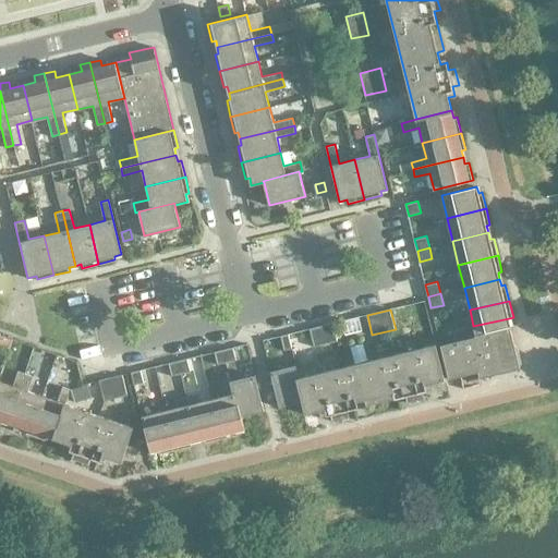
[(511,326),(509,318),(473,326),(455,331),(457,341),(440,346),(449,379),(461,376),(464,389),(481,385),(478,378),(520,368),(510,326),(511,326)]
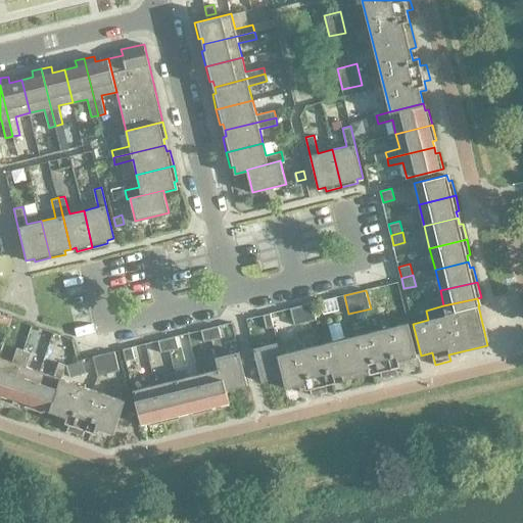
[(317,319),(313,302),(291,307),(295,324),(317,319)]
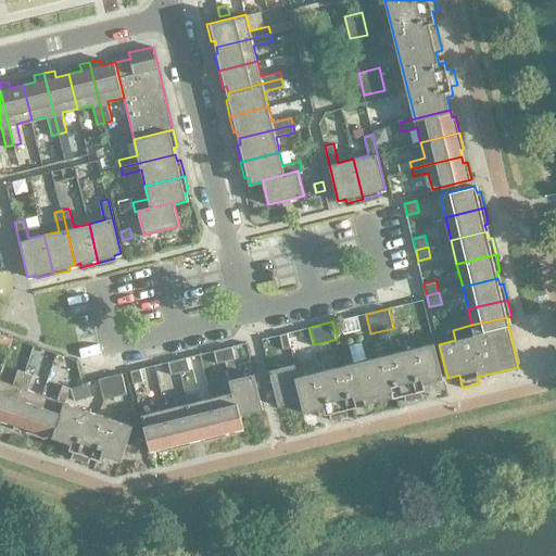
[(291,346),(288,332),(280,335),(283,349),(291,346)]
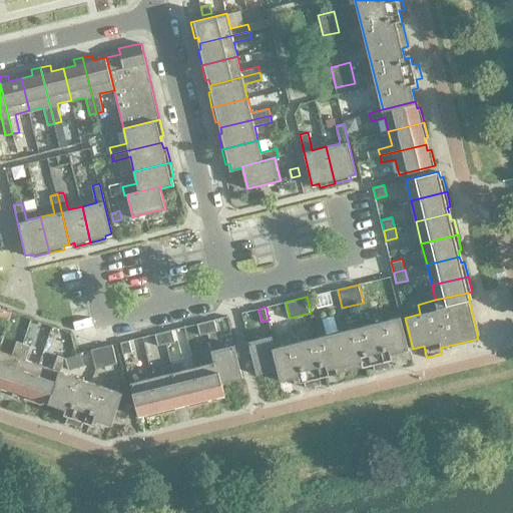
[(0,309),(0,323),(7,326),(11,313),(0,309)]
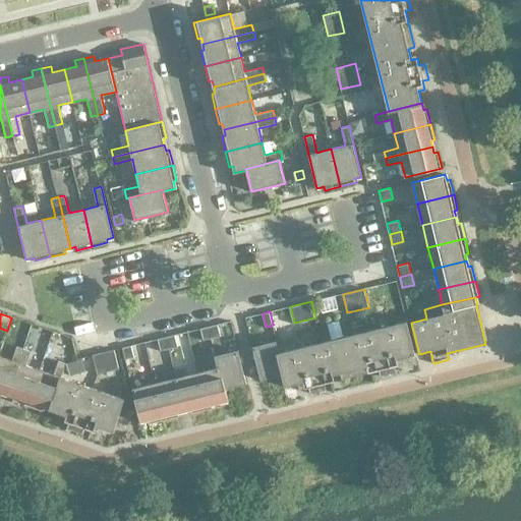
[(324,384),(331,382),(330,375),(341,372),(342,379),(380,369),(382,375),(397,371),(395,365),(404,363),(403,357),(415,354),(407,321),(279,352),(277,353),(282,374),(285,387),(298,383),(300,389),(307,387),(309,393),(325,389),(324,384)]
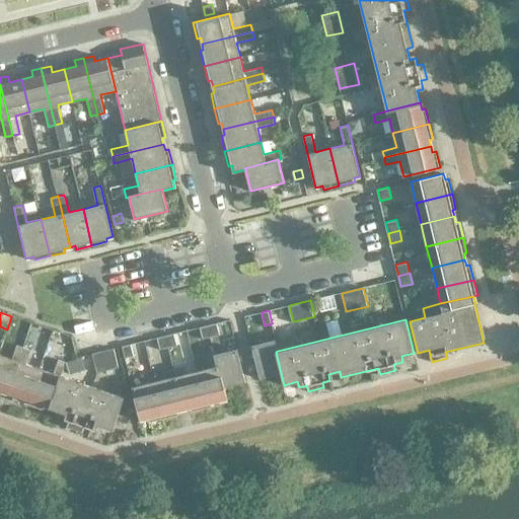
[(219,335),(217,322),(209,324),(211,337),(219,335)]
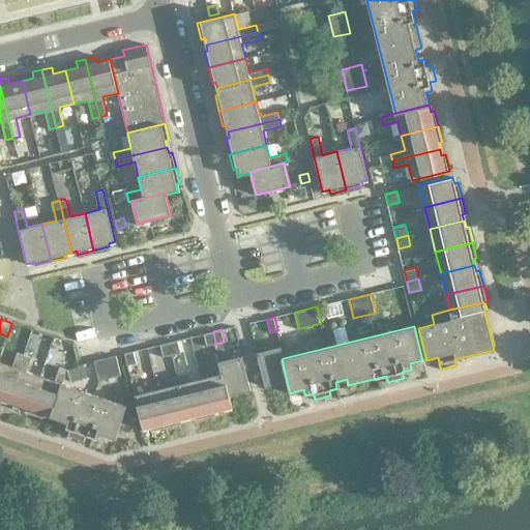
[(215,344),(213,331),(204,333),(207,346),(215,344)]
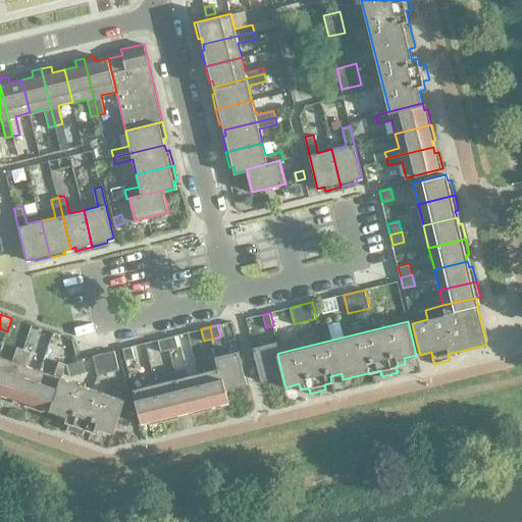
[(177,347),(174,335),(166,337),(169,349),(177,347)]
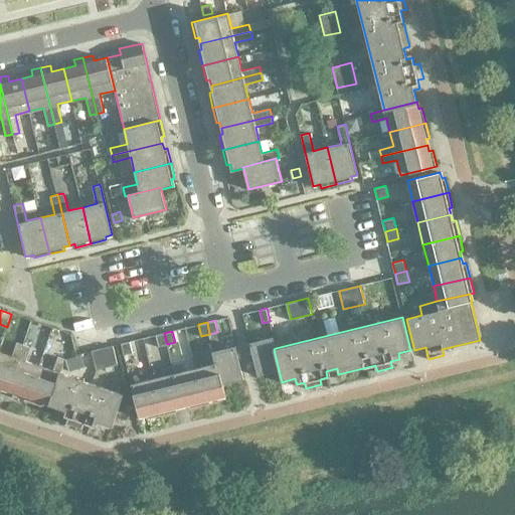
[(167,344),(164,333),(156,335),(159,346),(167,344)]
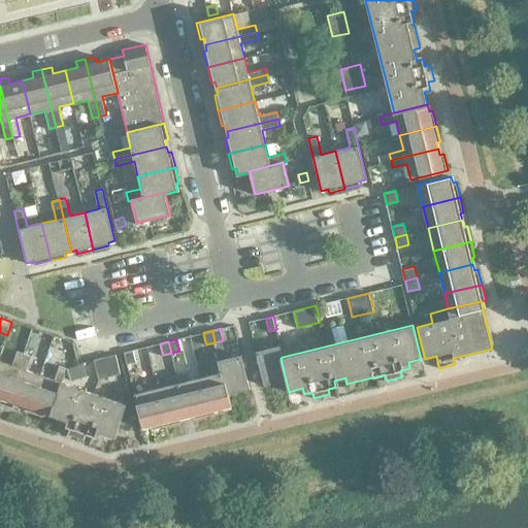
[(279,345),(256,351),(264,385),(286,380),(281,358),(283,357),(279,345)]
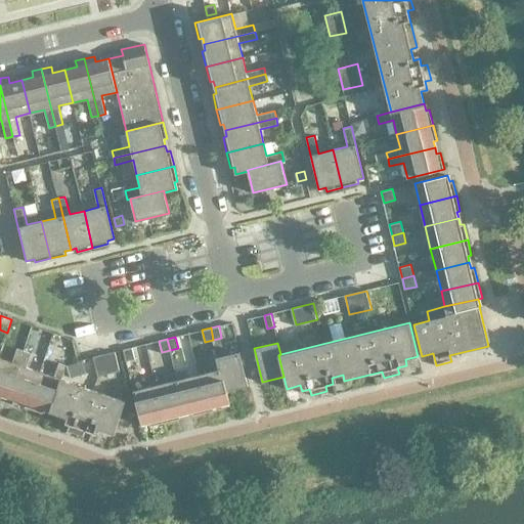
[(135,358),(132,347),(123,349),(126,360),(135,358)]
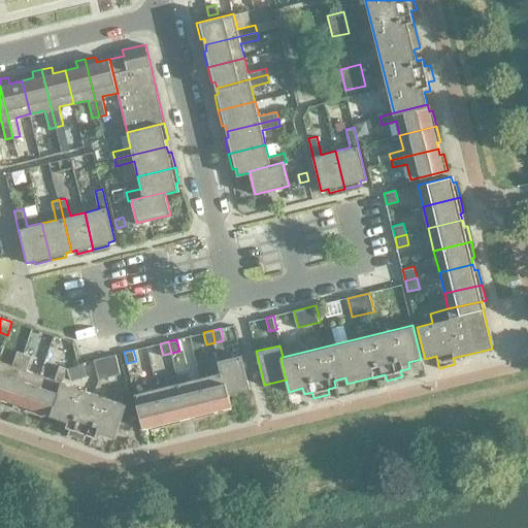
[(13,365),(0,361),(0,401),(1,402),(2,398),(8,400),(25,354),(18,352),(13,365)]
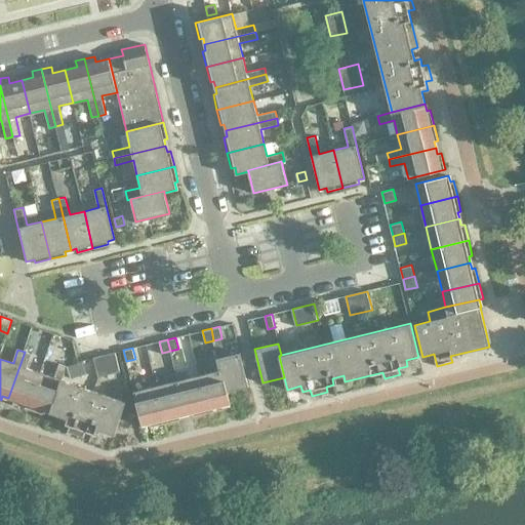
[(32,355),(25,352),(8,398),(14,400),(13,404),(28,409),(41,373),(27,368),(32,355)]
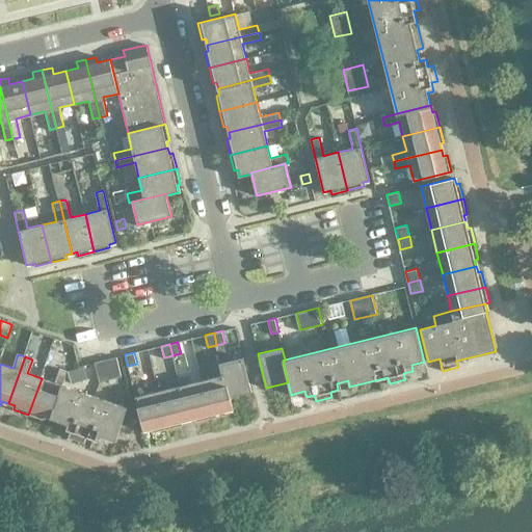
[(121,376),(115,357),(95,363),(100,381),(121,376)]
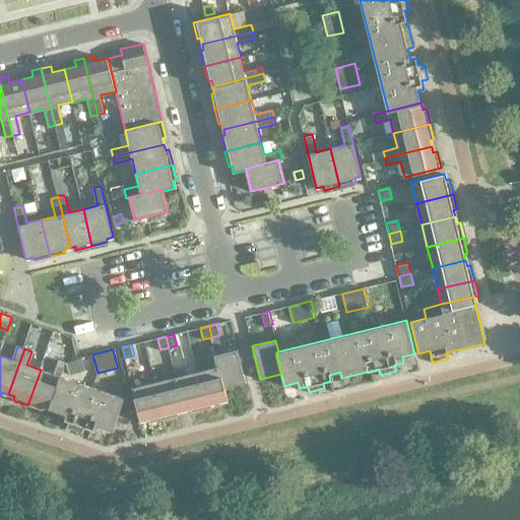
[(246,382),(238,349),(214,354),(217,367),(220,366),(225,387),(246,382)]
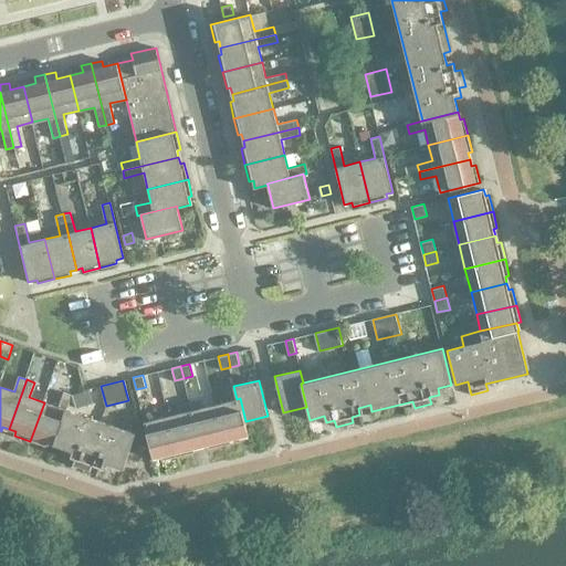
[(72,397),(75,410),(93,405),(88,391),(72,397)]
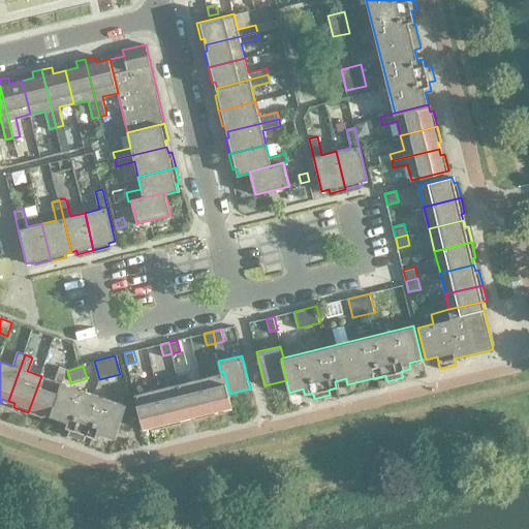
[(56,380),(41,376),(28,412),(43,417),(44,413),(52,416),(63,383),(67,371),(67,370),(60,367),(56,380)]
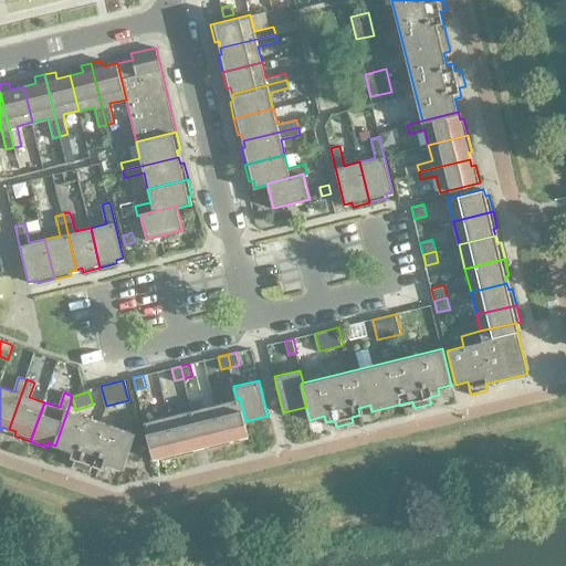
[(240,398),(237,399),(215,405),(224,444),(241,441),(240,437),(248,435),(245,421),(240,398)]
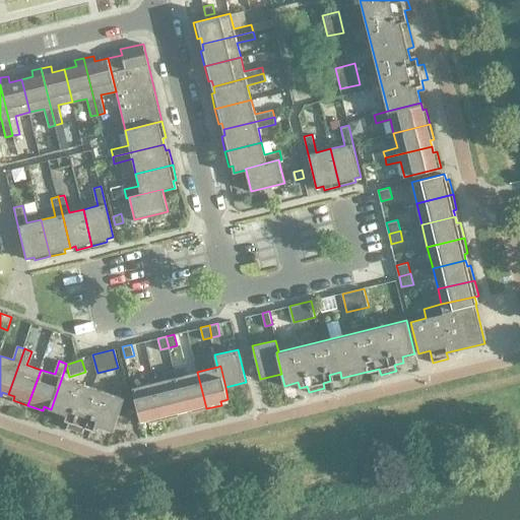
[(206,408),(197,372),(176,377),(184,410),(190,408),(191,412),(206,408)]
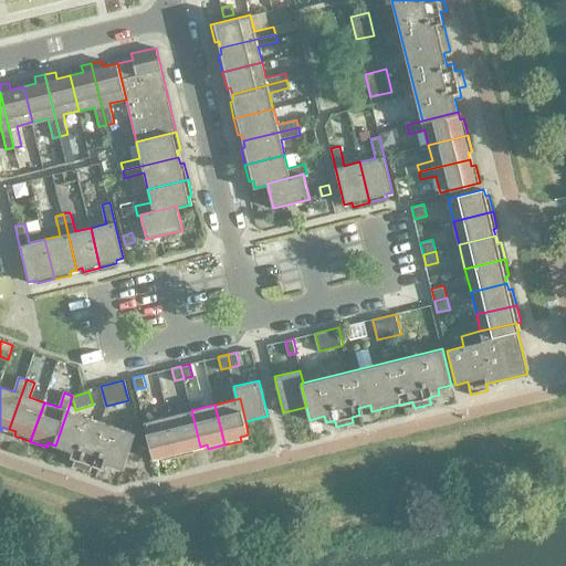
[(77,467),(93,472),(95,465),(105,469),(107,463),(124,469),(135,433),(67,410),(55,446),(70,450),(67,457),(79,460),(77,467)]
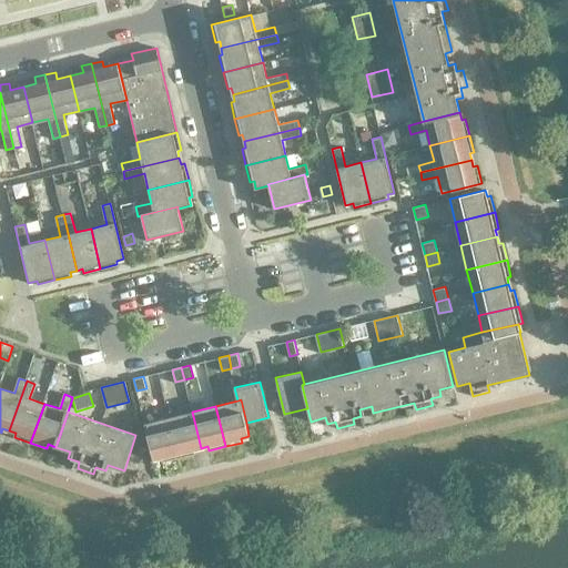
[(201,448),(192,412),(169,417),(179,457),(195,454),(194,449),(201,448)]
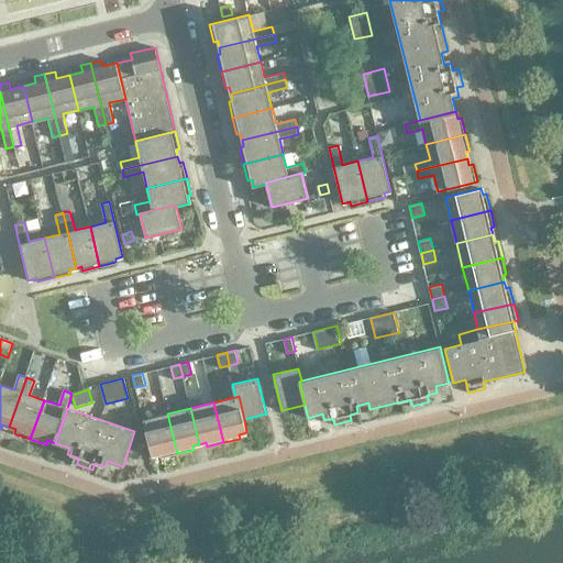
[(177,453),(167,414),(143,419),(152,456),(159,454),(161,457),(177,453)]
